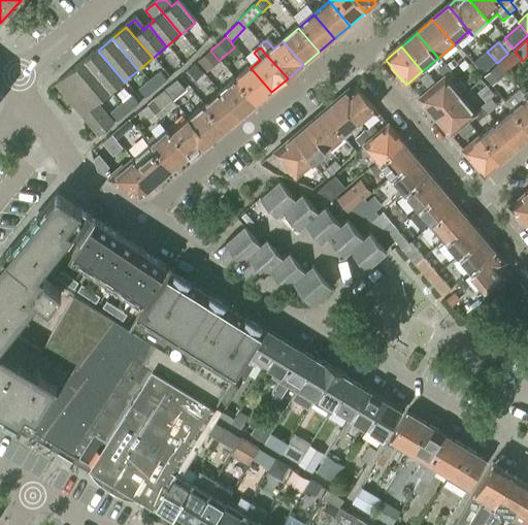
[(98,51),(84,62),(109,94),(123,83),(124,81),(98,51)]
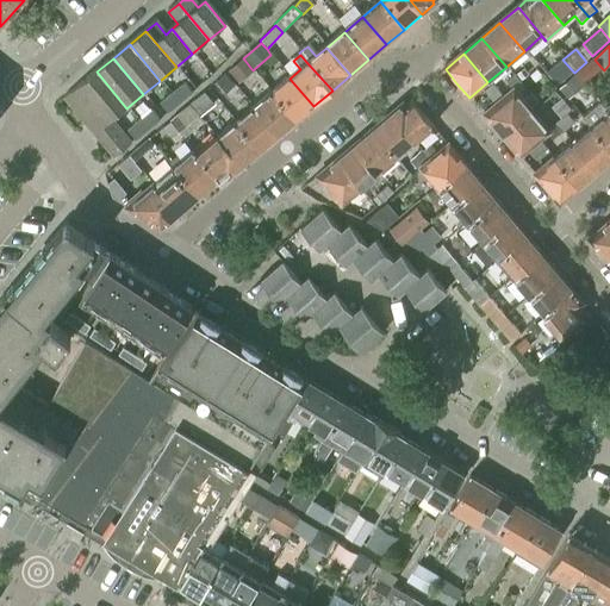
[(562,60),(562,58),(545,75),(555,88),(574,73),(562,60)]
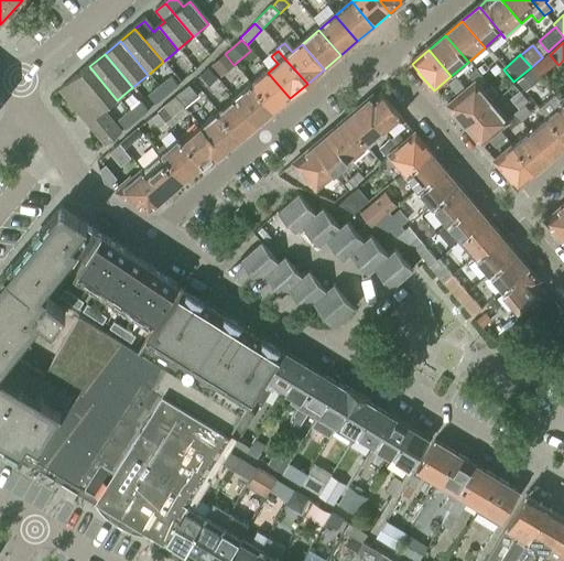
[(234,65),(226,55),(212,67),(220,78),(235,66),(234,65)]
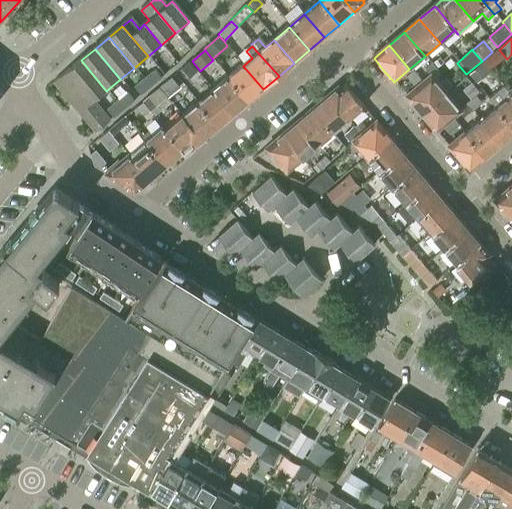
[(505,57),(499,50),(483,64),(490,71),(505,57)]
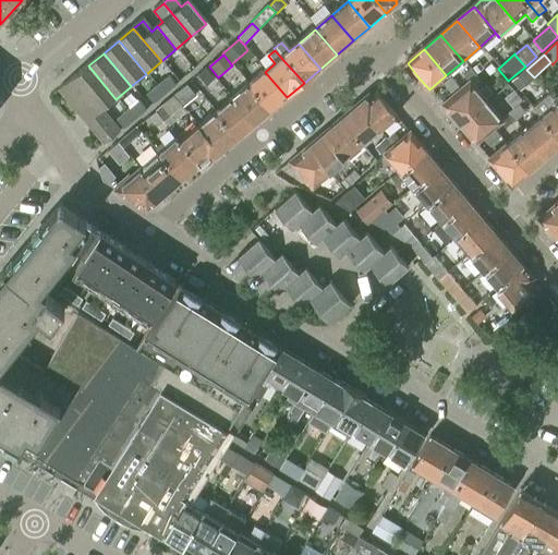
[(88,65),(74,77),(101,111),(116,99),(88,65)]
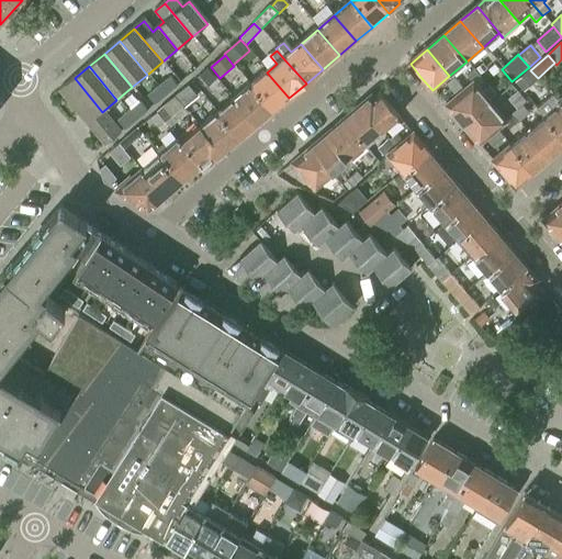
[(216,80),(206,69),(198,77),(199,78),(208,88),(216,80)]
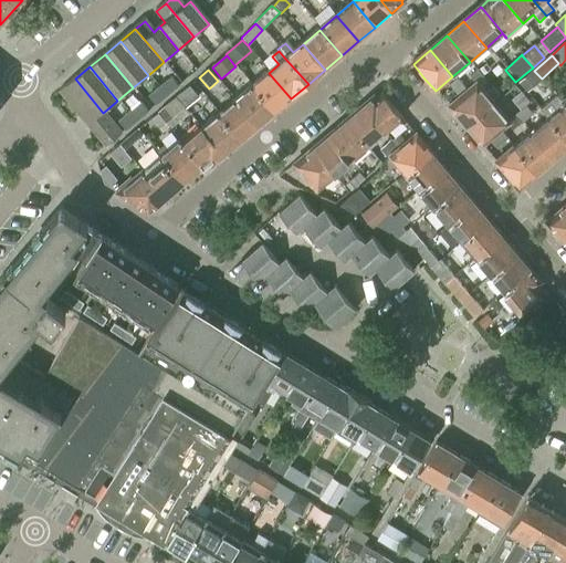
[(542,79),(534,71),(519,84),(526,94),(543,80),(542,79)]
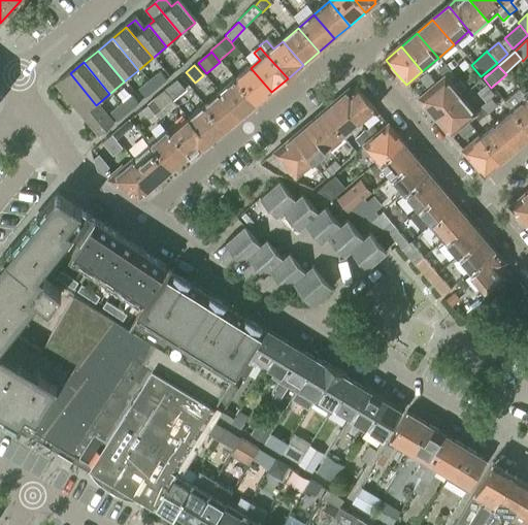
[(251,68),(235,80),(256,105),(271,92),(251,68)]
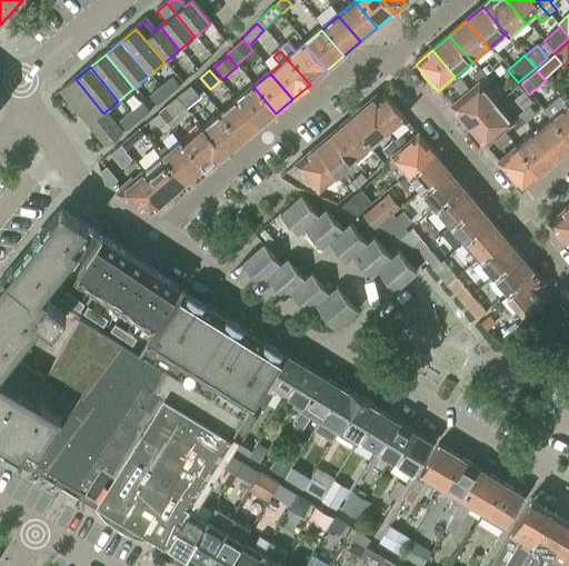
[(103,113),(76,79),(59,92),(80,117),(106,149),(122,136),(103,113)]
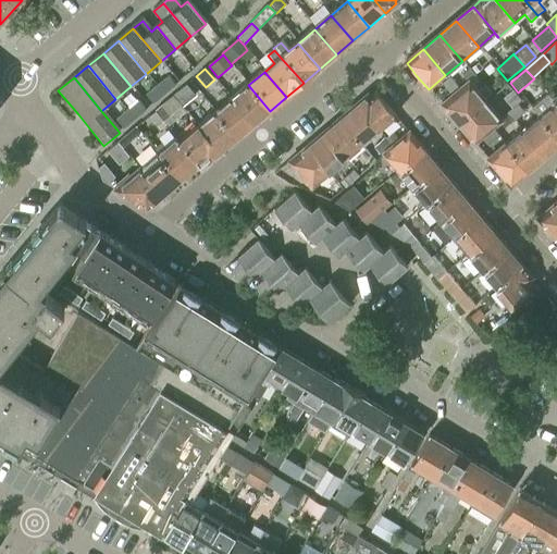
[(169,78),(158,87),(164,96),(175,86),(169,78)]
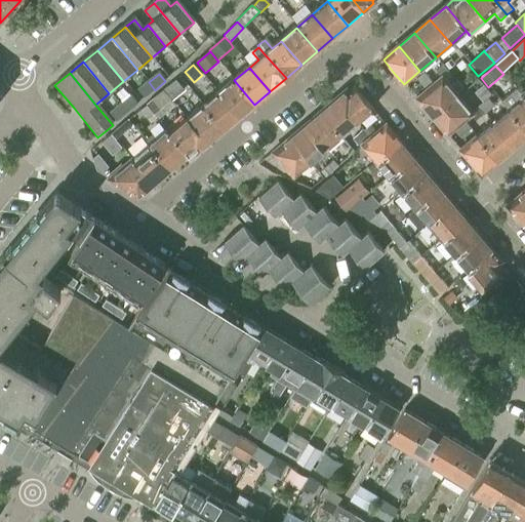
[(432,117),(456,96),(463,90),(456,82),(449,88),(441,79),(417,99),(432,117)]
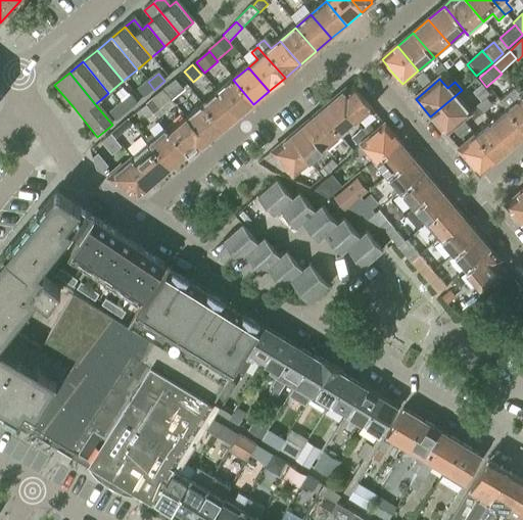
[(233,80),(218,93),(237,117),(253,104),(233,80)]
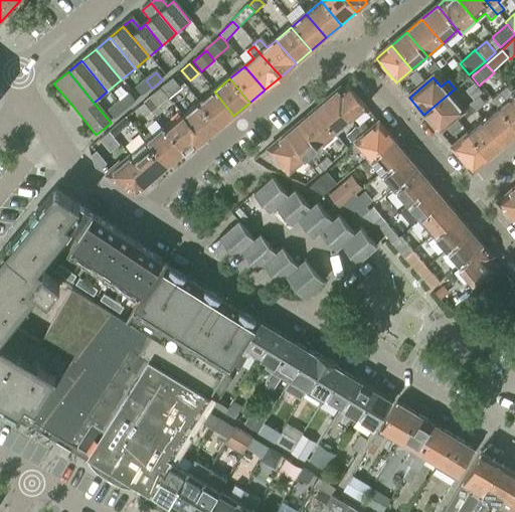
[(180,90),(172,79),(160,90),(168,100),(180,90)]
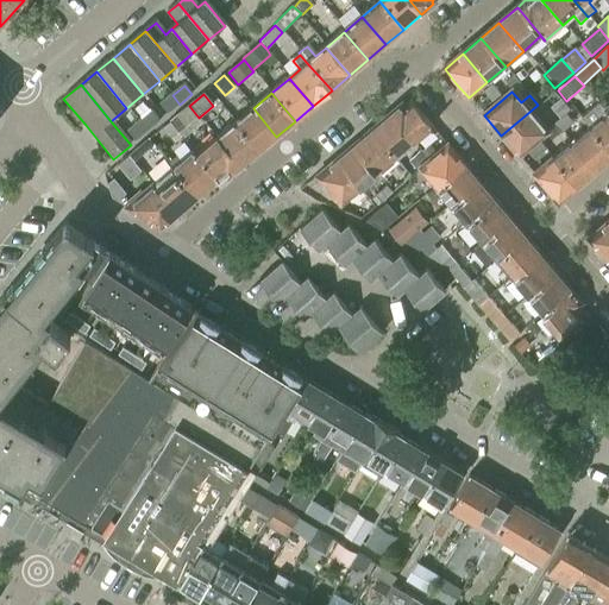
[(180,105),(173,95),(159,106),(167,114),(180,105)]
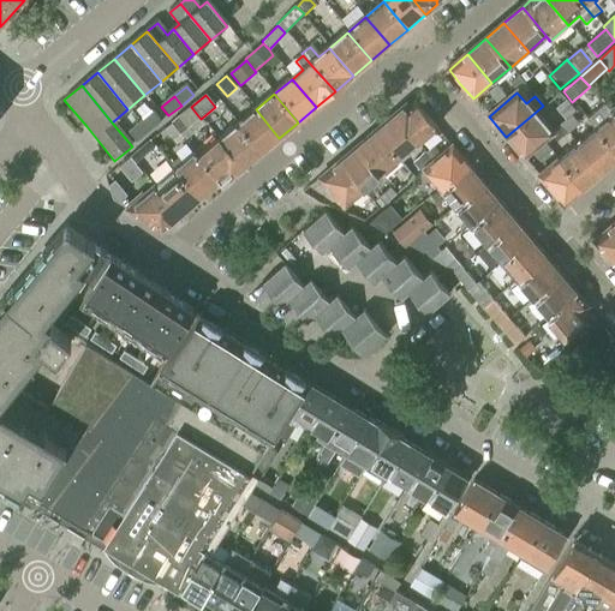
[(575,112),(566,101),(555,109),(563,121),(575,112)]
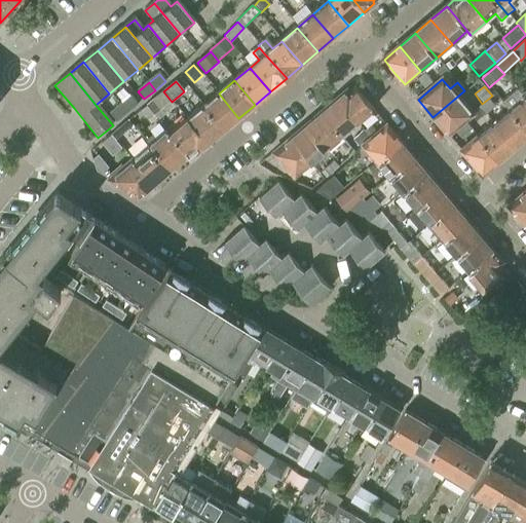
[(347,91),(337,100),(358,124),(373,111),(355,89),(349,95),(347,91)]
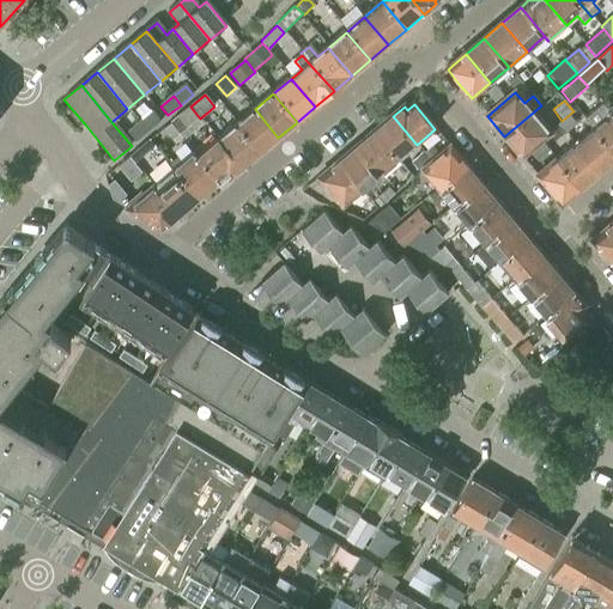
[(612,116),(607,109),(607,110),(604,104),(586,120),(593,128),(612,152),(612,116)]
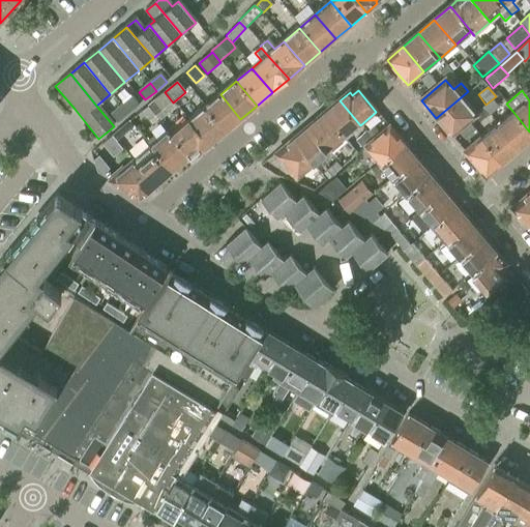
[(173,103),(165,92),(147,107),(155,116),(173,103)]
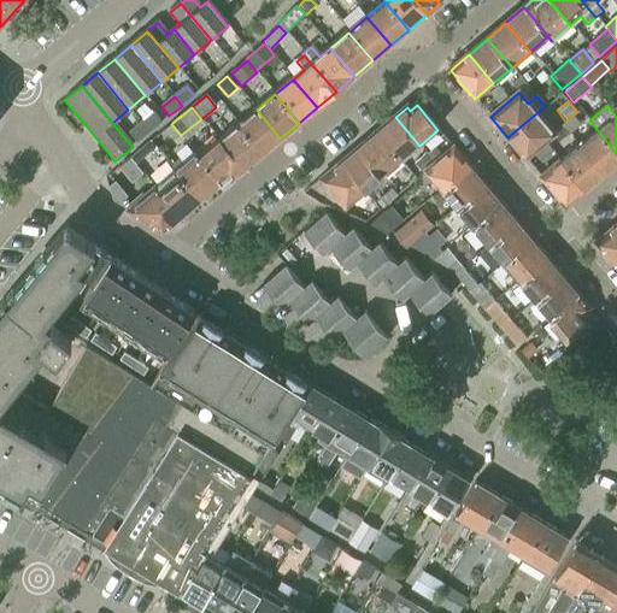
[(257,110),(239,125),(262,154),(280,139),(257,110)]
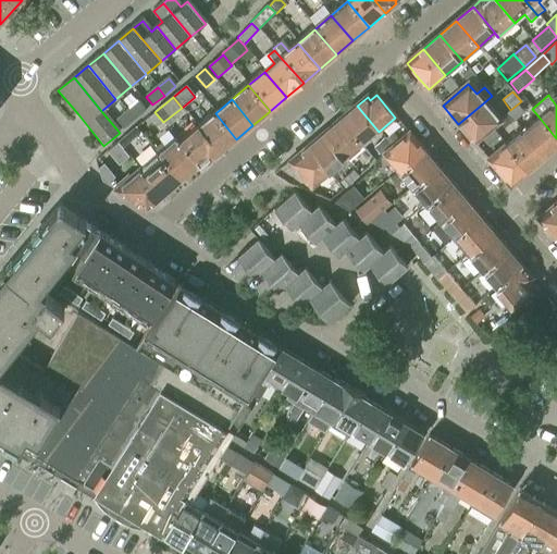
[(459,125),(474,144),(500,122),(485,103),(484,102),(458,124),(459,125)]
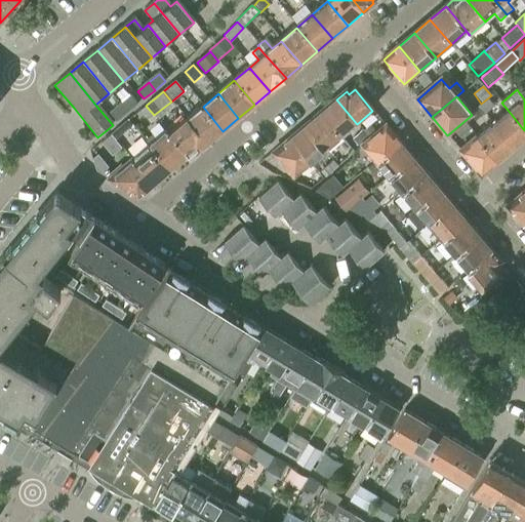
[(131,97),(120,106),(126,114),(137,105),(131,97)]
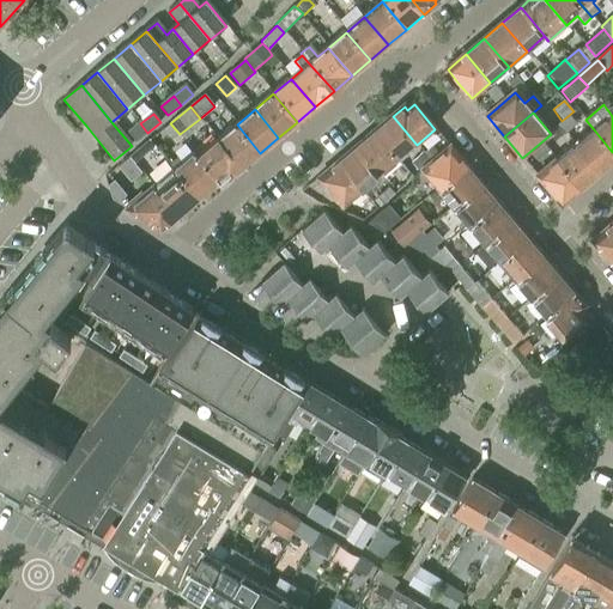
[(393,116),(375,132),(399,160),(417,145),(393,116)]
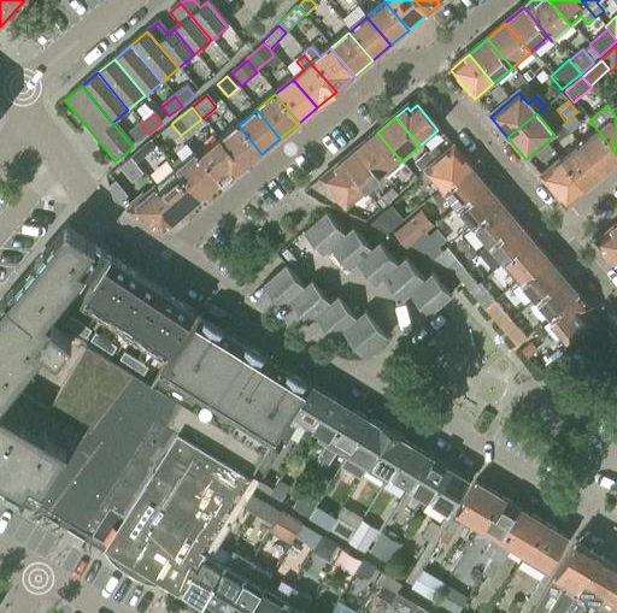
[(148,134),(141,124),(129,135),(136,143),(148,134)]
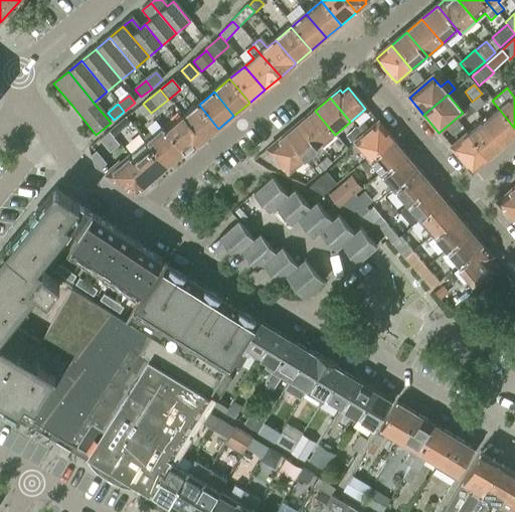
[(199,105),(183,118),(203,142),(218,129),(199,105)]
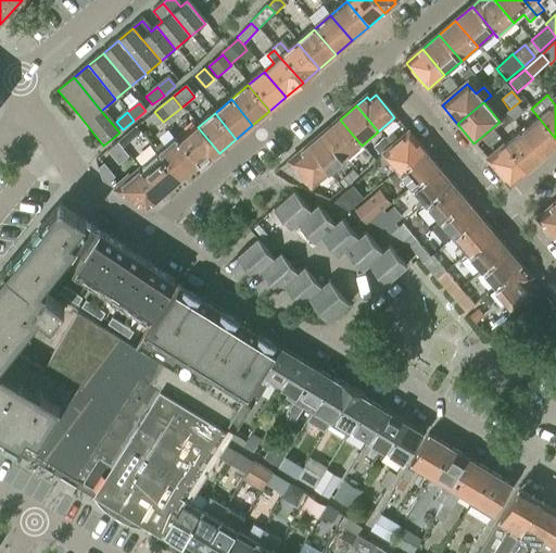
[(555,138),(538,116),(521,132),(543,156),(555,146),(555,138)]
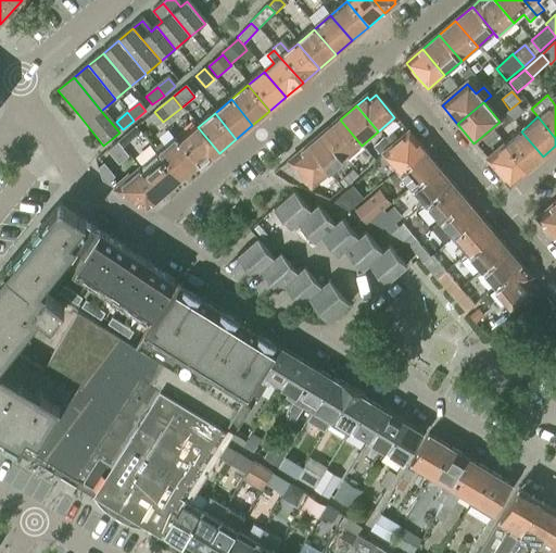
[(340,120),(323,134),(344,160),(362,146),(340,120)]
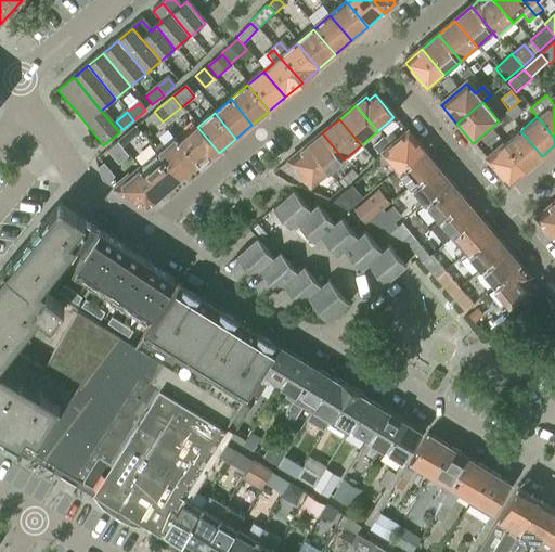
[(177,139),(176,139),(199,167),(205,162),(206,164),(219,153),(197,127),(180,142),(177,139)]
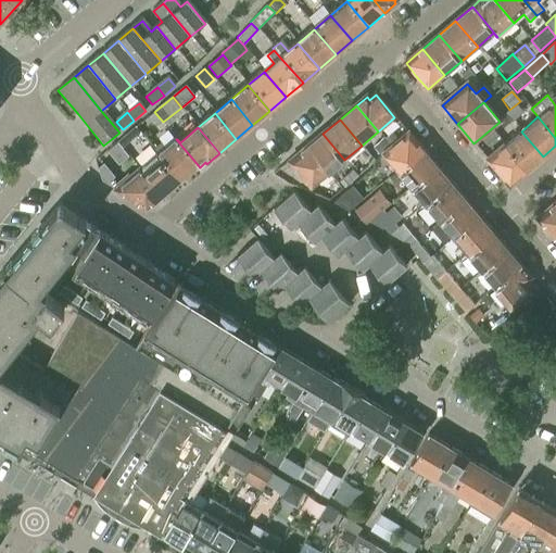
[(498,137),(493,130),(481,140),(488,147),(498,137)]
